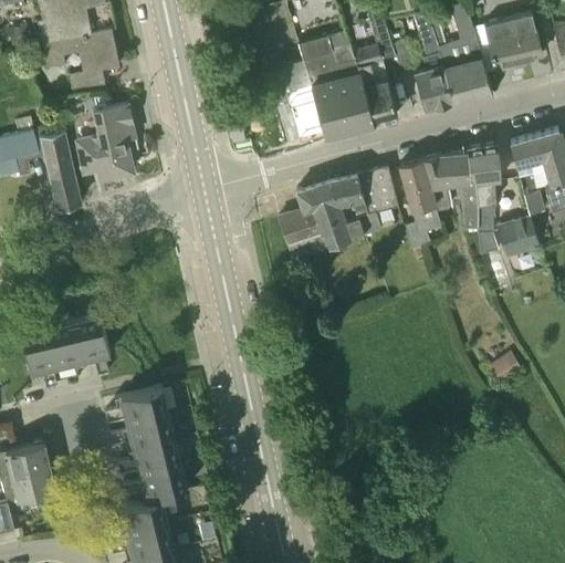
[(42,44),(92,32),(86,8),(106,3),(104,0),(37,0),(42,21),(38,22),(41,40),(29,42),(30,47),(42,44)]
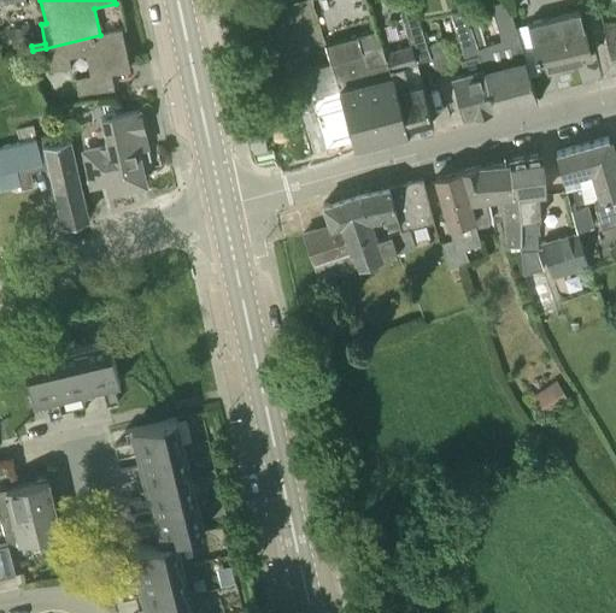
[(468,21),(496,110),(496,111),(538,100),(508,4),(491,9),(494,19),(479,24),(476,18),(468,21)]
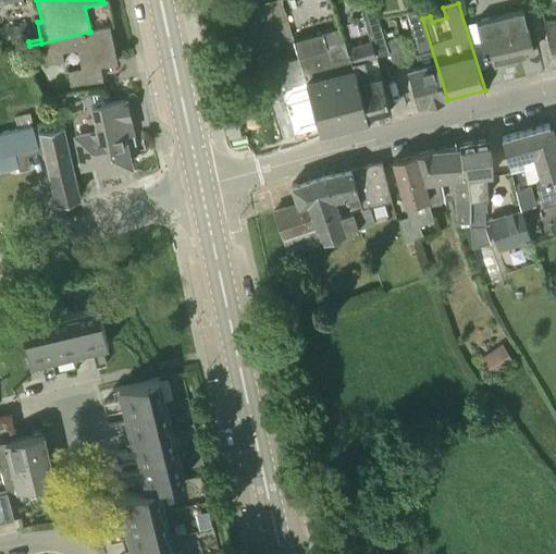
[(390,56),(386,45),(375,12),(361,16),(371,44),(348,50),(350,59),(368,121),(393,114),(375,60),(390,56)]
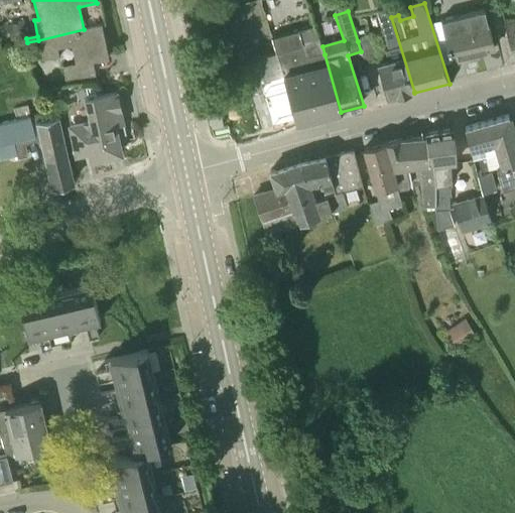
[(453,66),(469,60),(468,57),(495,50),(485,11),(441,23),(453,66)]
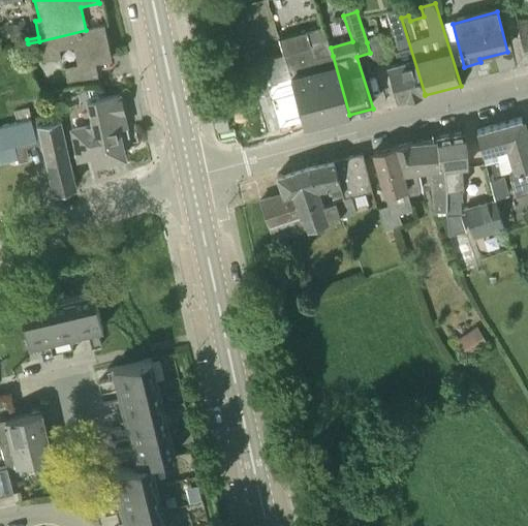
[(398,63),(389,66),(399,102),(401,101),(425,94),(401,18),(389,22),(391,29),(398,53),(395,54),(398,63)]
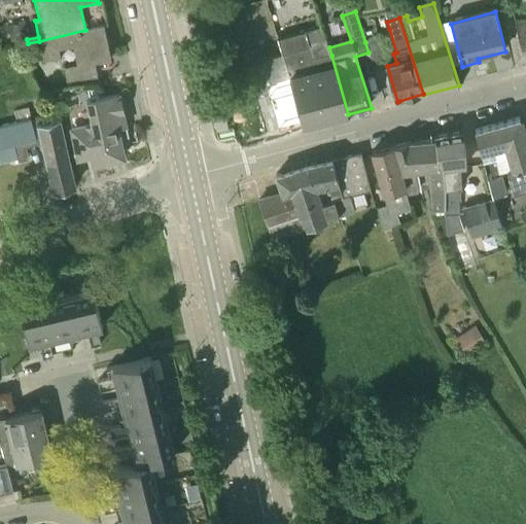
[(525,22),(516,25),(524,56),(525,55),(525,22)]
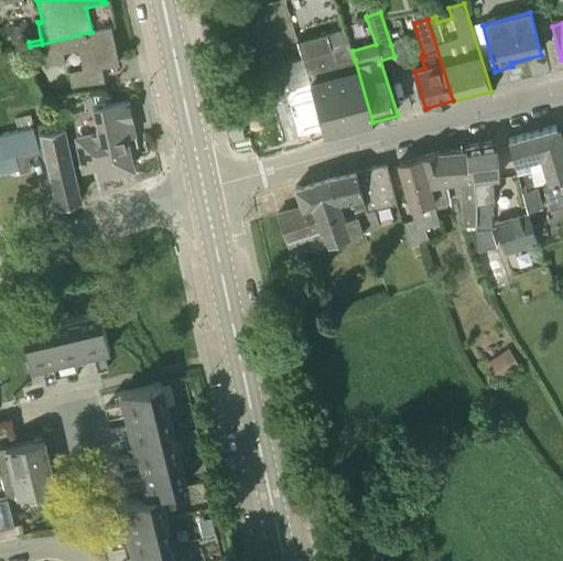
[(12,46),(28,44),(25,27),(10,29),(12,46)]
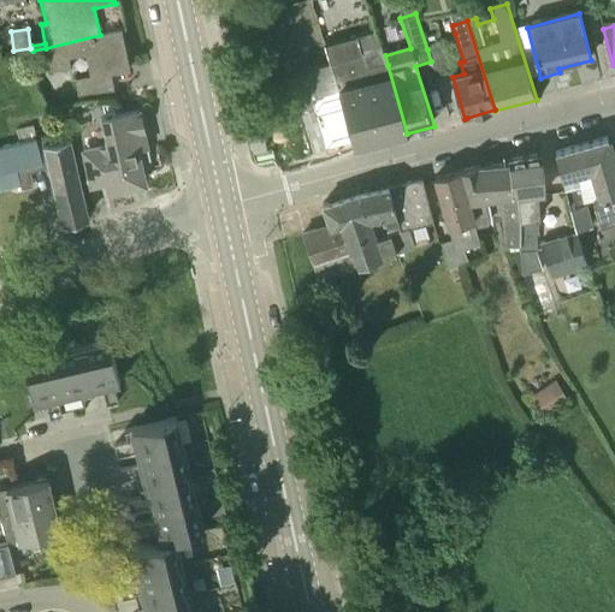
[(100,35),(46,48),(51,73),(70,70),(69,60),(86,57),(90,77),(75,81),(77,96),(113,88),(111,73),(129,69),(120,30),(100,35)]
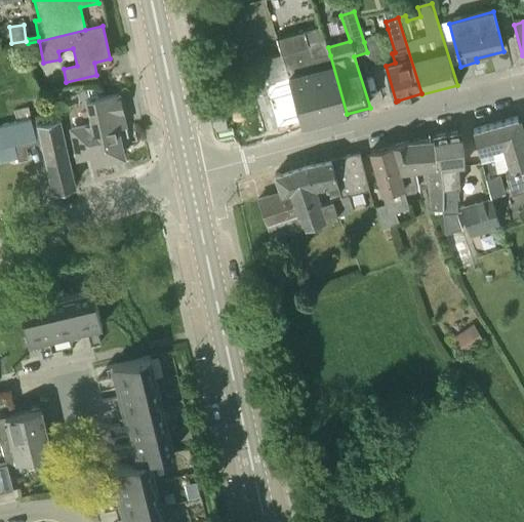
[(304,32),(277,40),(279,49),(281,56),(301,125),(301,126),(303,126),(304,125),(310,124),(347,114),(330,55),(328,47),(326,42),(321,28),(304,33),(304,32)]
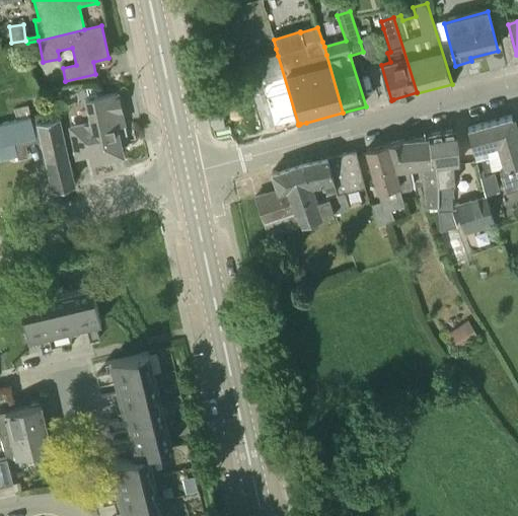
[(373,38),(360,42),(363,51),(368,66),(381,61),(373,38)]
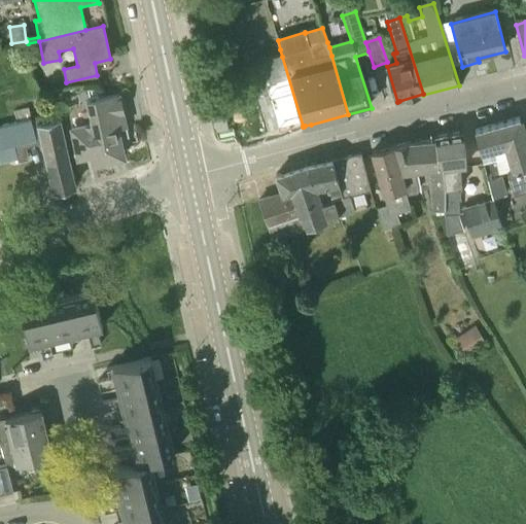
[(268,96),(279,134),(303,127),(282,57),(264,63),(266,68),(247,73),(255,99),(268,96)]
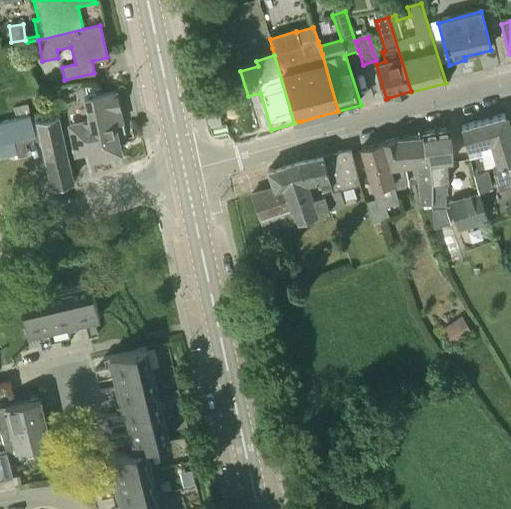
[(91,127),(71,131),(76,155),(89,153),(90,157),(91,159),(91,161),(92,160),(101,159),(107,161),(111,157),(120,154),(122,154),(121,153),(121,150),(115,123),(122,121),(123,121),(120,110),(122,110),(119,97),(118,97),(117,93),(115,93),(115,95),(88,101),(85,101),(91,127)]
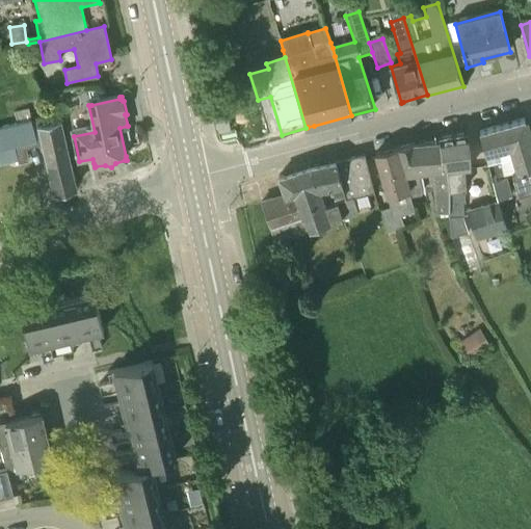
[(30,112),(28,112),(15,115),(17,126),(7,128),(0,129),(0,166),(18,162),(15,150),(37,144),(32,122),(30,112)]
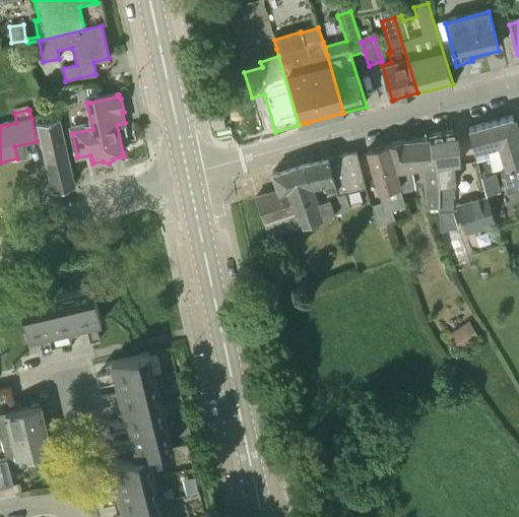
[(513,118),(491,124),(498,147),(505,171),(502,171),(508,194),(518,190),(518,141),(513,119),(513,118)]
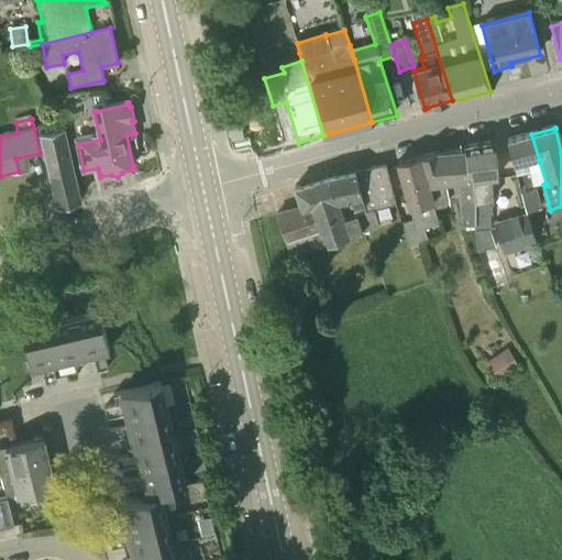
[(64,132),(40,138),(44,156),(56,207),(80,201),(64,132)]
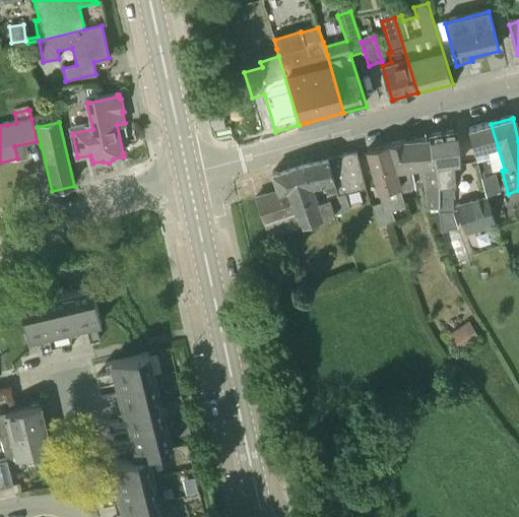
[(491,124),(469,130),(485,198),(485,199),(500,195),(500,194),(495,173),(498,172),(502,171),(505,171),(498,147),(491,124)]
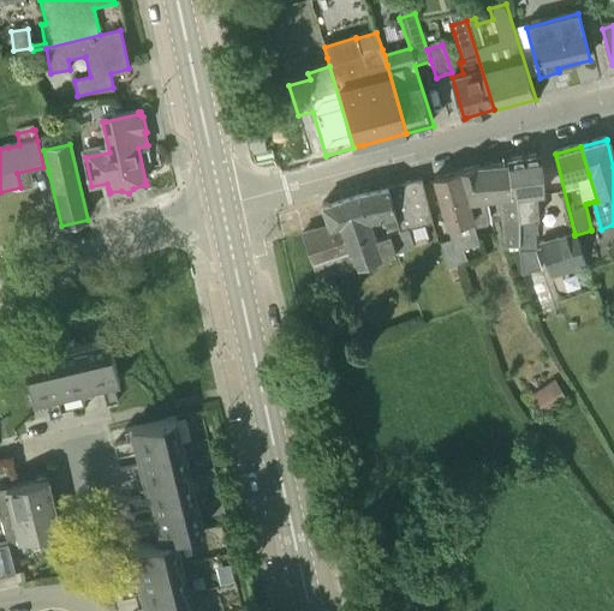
[(516,195),(519,223),(519,252),(522,277),(541,271),(535,252),(536,237),(537,235),(536,221),(538,221),(536,197),(546,197),(542,155),(508,160),(508,165),(513,195),(516,195)]
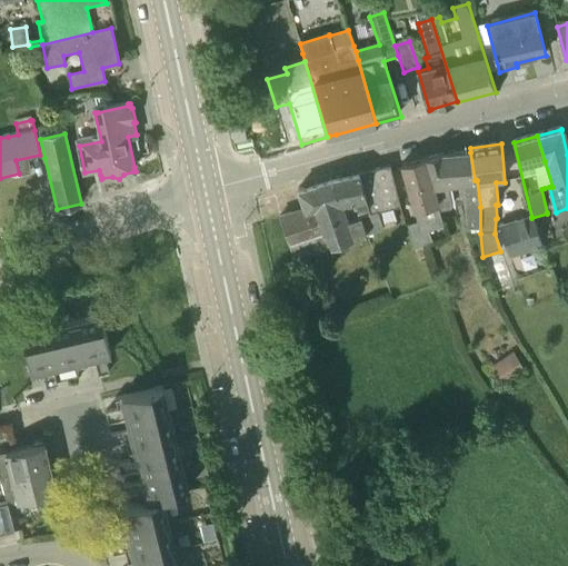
[(465,209),(480,207),(477,180),(475,180),(470,152),(440,157),(427,160),(438,212),(452,210),(448,186),(462,185),(465,209)]
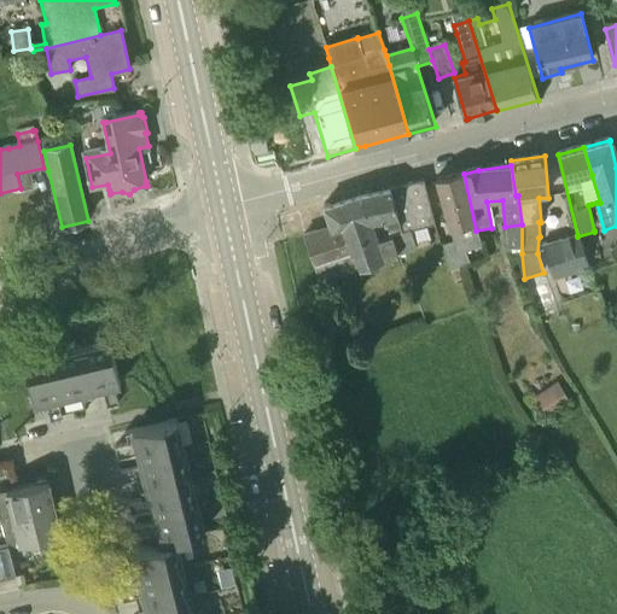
[(481,247),(476,231),(464,174),(436,181),(454,243),(443,245),(449,273),(471,264),(466,252),(481,247)]
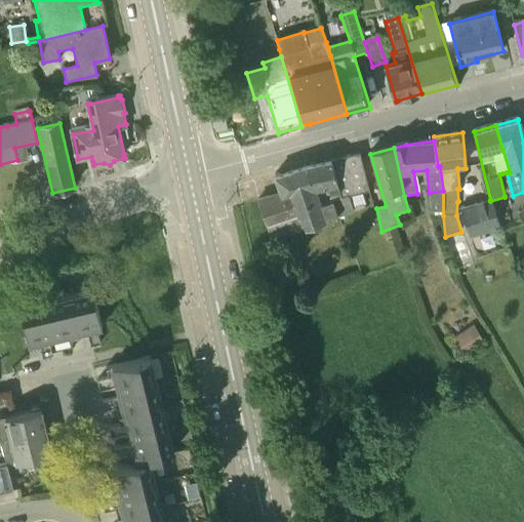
[(281,194),(257,202),(271,240),(306,229),(338,218),(354,215),(353,210),(366,206),(362,194),(369,192),(360,153),(331,160),(306,165),(275,176),(281,194)]
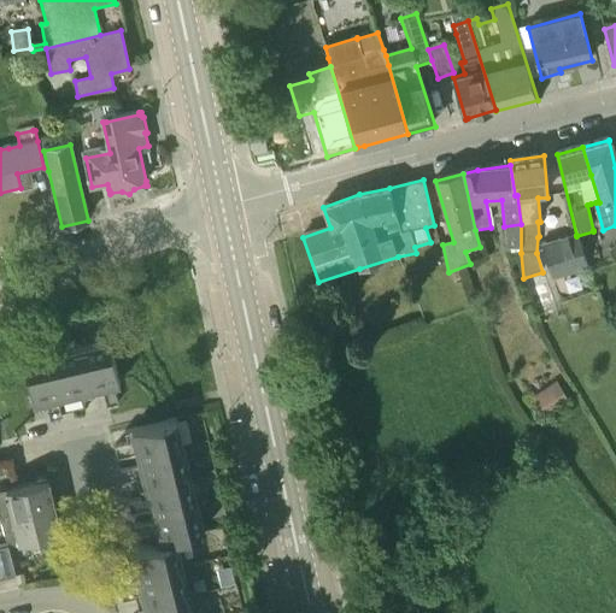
[(578,240),(544,251),(553,282),(587,271),(578,240)]
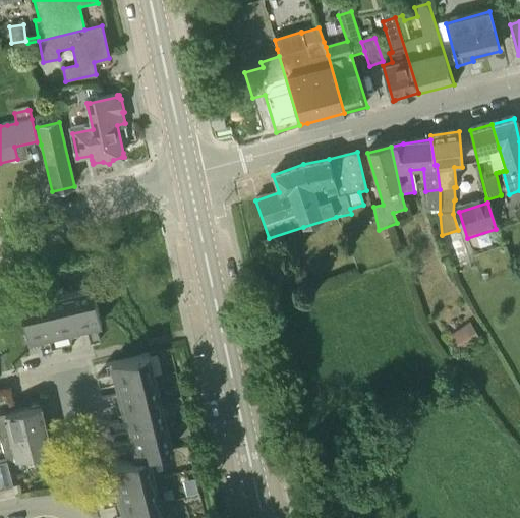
[(100,343),(98,333),(96,326),(102,324),(93,288),(18,305),(27,344),(29,343),(30,348),(40,346),(42,356),(52,354),(48,339),(59,336),(63,352),(72,350),(69,339),(88,334),(91,345),(100,343)]
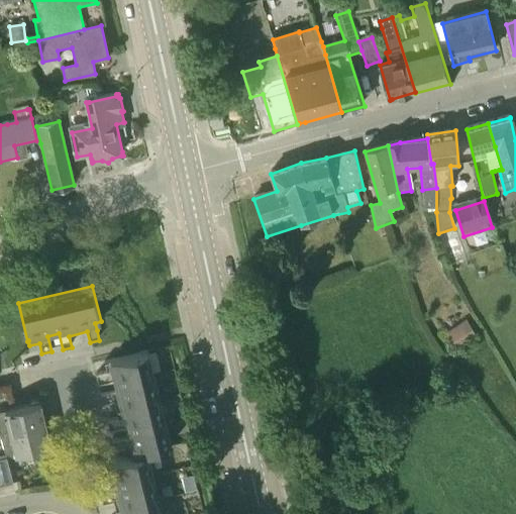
[(467,320),(445,334),(455,349),(477,336),(467,320)]
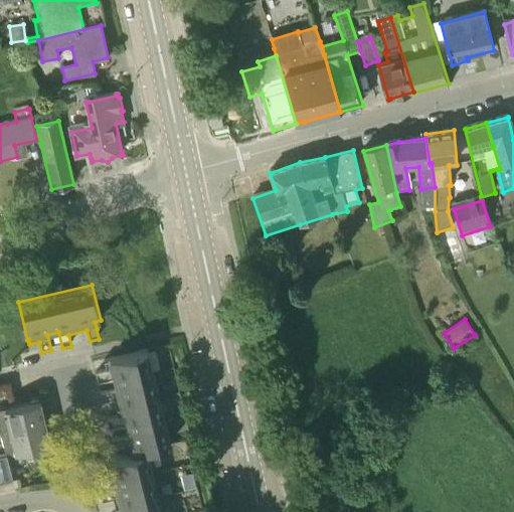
[(171,447),(147,351),(109,360),(109,362),(106,363),(107,371),(96,374),(99,383),(112,380),(114,390),(101,393),(103,402),(114,400),(119,418),(107,421),(109,431),(124,427),(127,437),(112,441),(114,450),(125,447),(128,458),(109,461),(109,463),(105,464),(107,472),(95,475),(98,484),(113,480),(116,491),(101,494),(103,503),(114,501),(116,511),(161,511),(147,453),(171,447)]
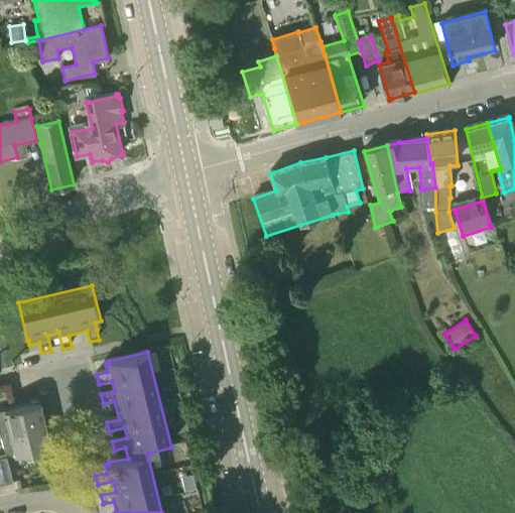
[(10,434),(45,425),(40,403),(5,411),(10,434)]
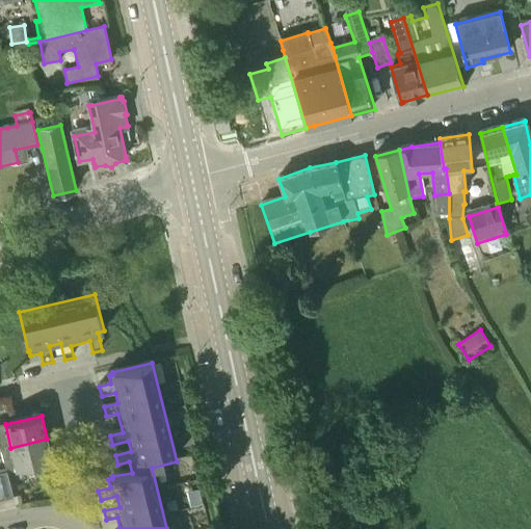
[(47,439),(10,448),(17,472),(53,463),(47,439)]
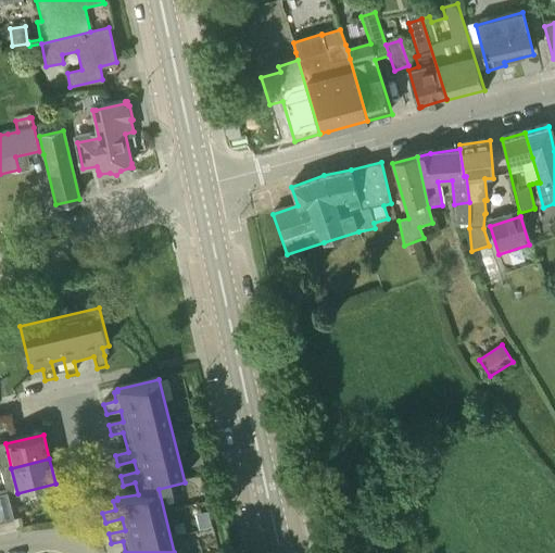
[(0,494),(0,523),(0,525),(13,522),(7,493),(0,494)]
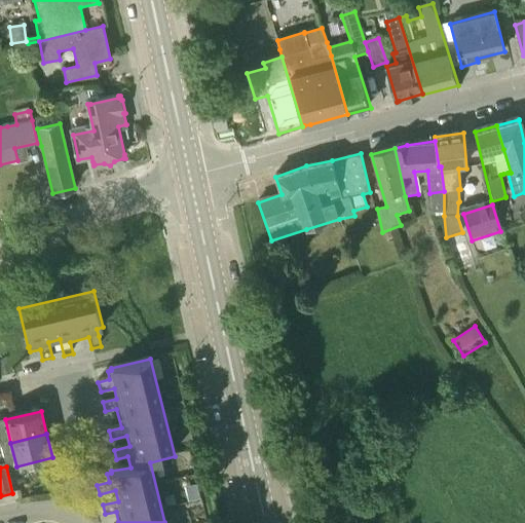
[(205,501),(201,476),(176,480),(180,506),(205,501)]
